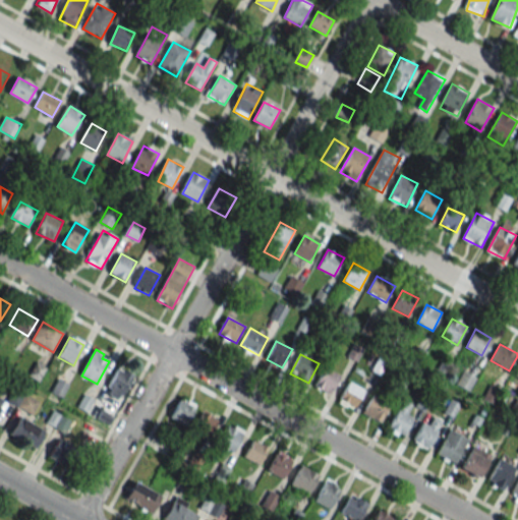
[(108,383),(121,398),(141,381),(128,365),(108,383)]
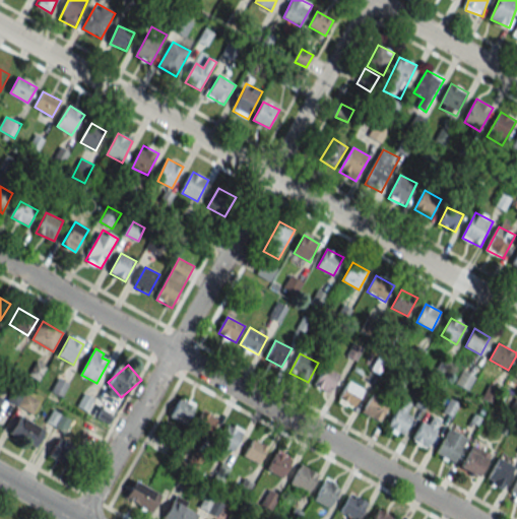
[(315,386),(331,395),(341,376),(325,368),(315,386)]
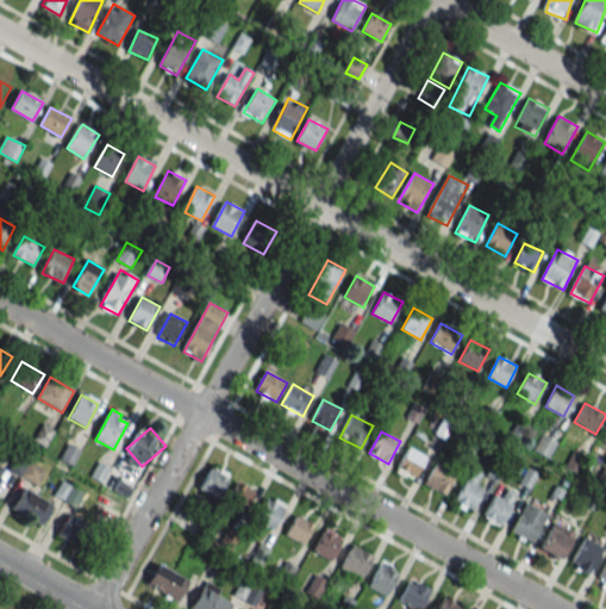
[(558,443),(544,435),(535,449),(549,459),(558,443)]
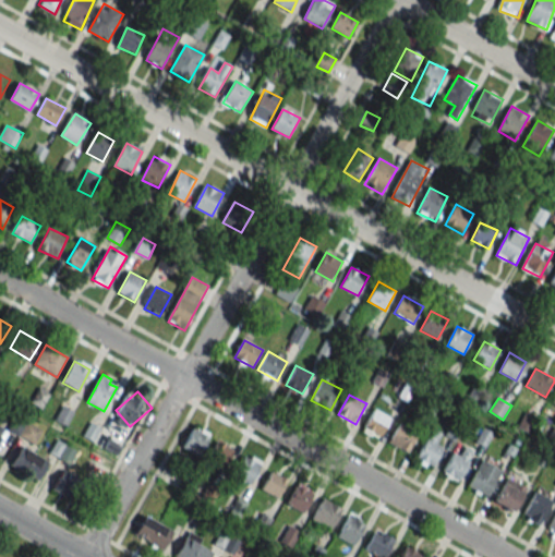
[(381,439),(391,419),(375,409),(363,431),(381,439)]
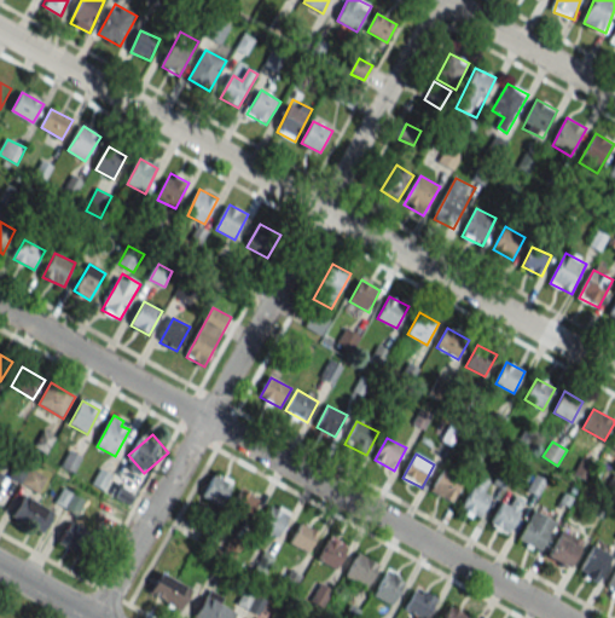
[(47,480),(22,462),(12,477),(38,494),(47,480)]
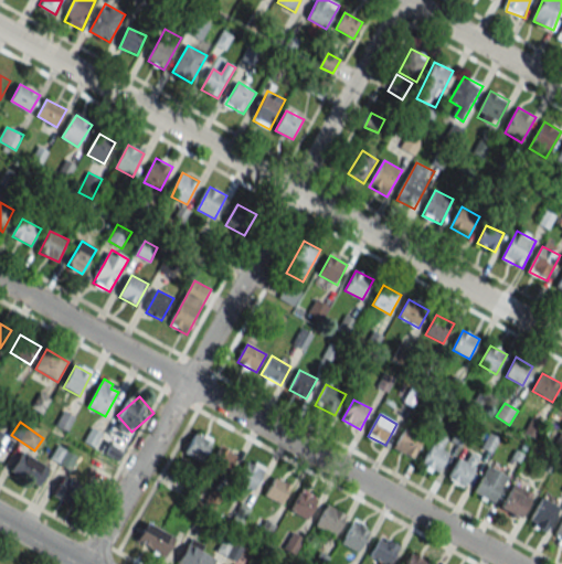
[(425,437),(404,428),(395,450),(416,459),(425,437)]
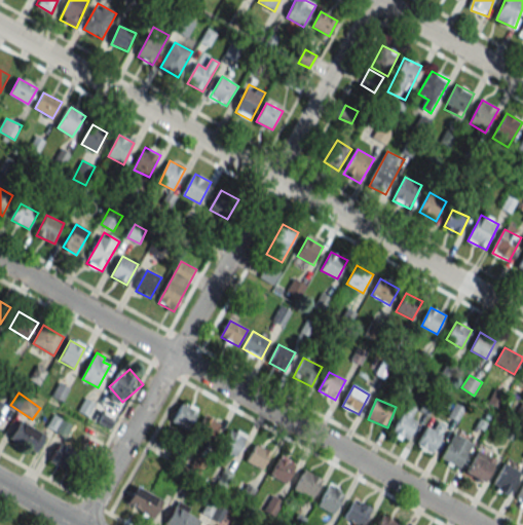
[(199,410),(184,402),(173,422),(188,430),(199,410)]
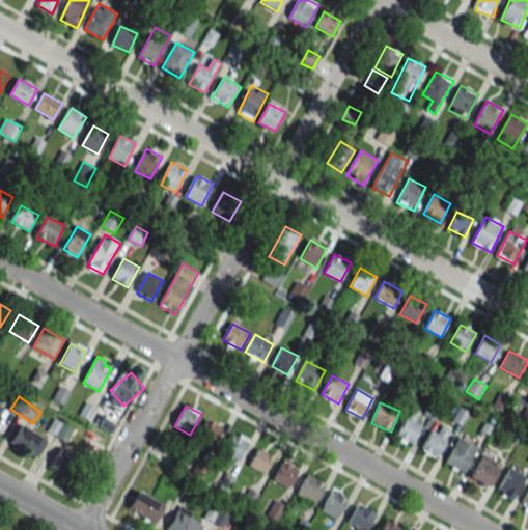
[(423,427),(415,422),(421,414),(414,410),(395,436),(410,446),(423,427)]
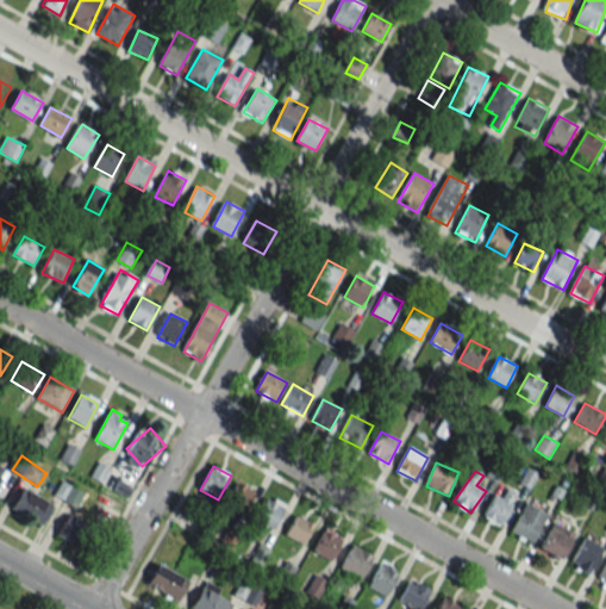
[(245,515),(257,491),(238,482),(227,505),(245,515)]
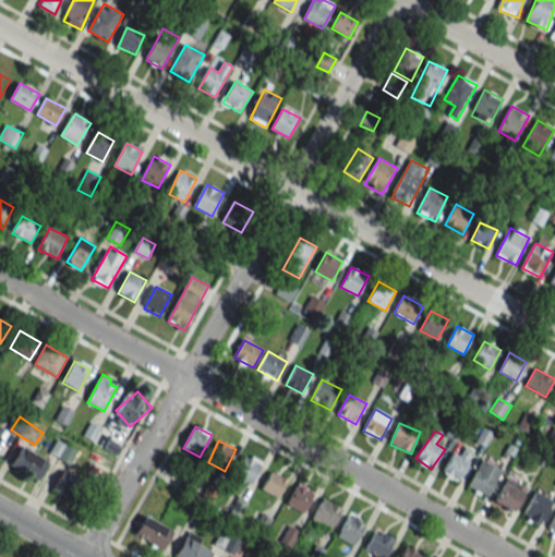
[(22,447),(49,462),(38,481),(11,465),(22,447)]
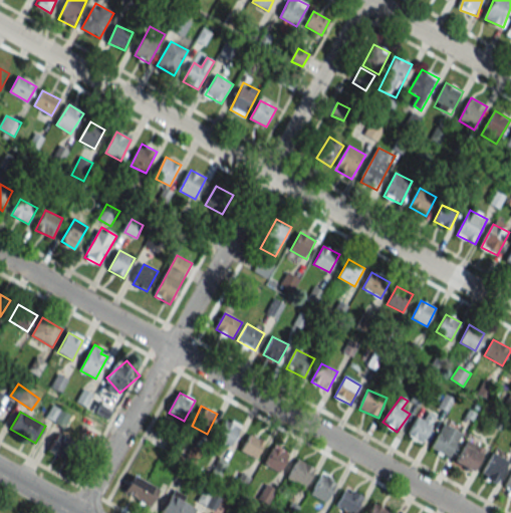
[(424,420),(418,417),(408,437),(423,445),(437,418),(428,413),(424,420)]
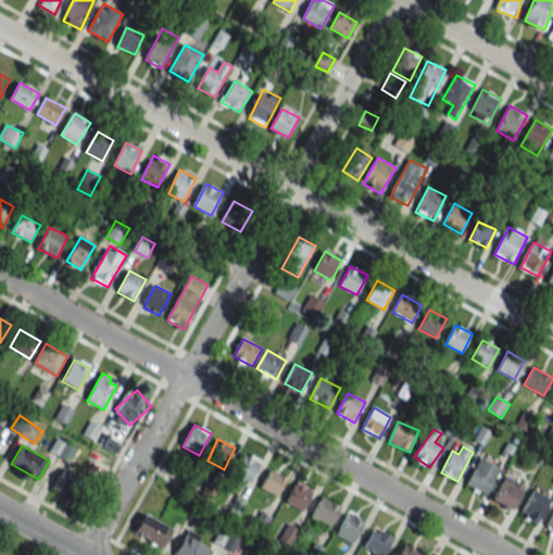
[(235,475),(251,483),(262,461),(246,452),(235,475)]
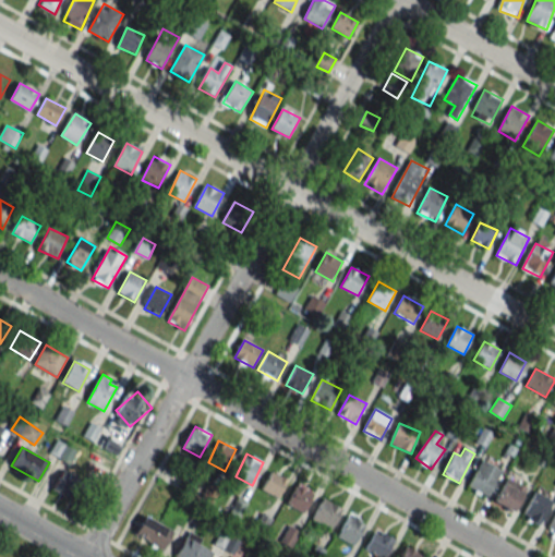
[(490,498),(503,469),(482,460),(469,488),(490,498)]
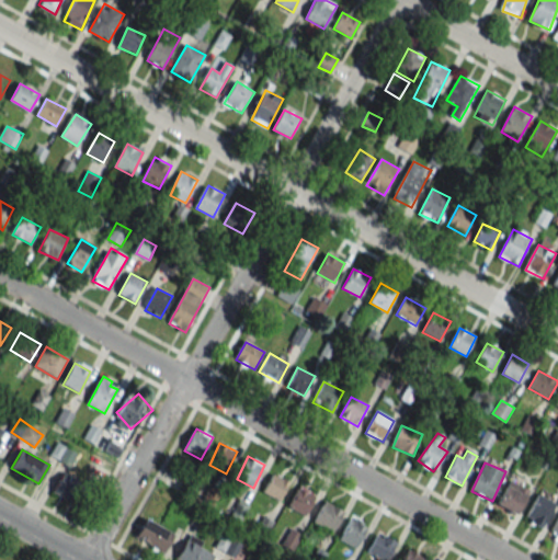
[(54,493),(72,503),(82,483),(64,473),(54,493)]
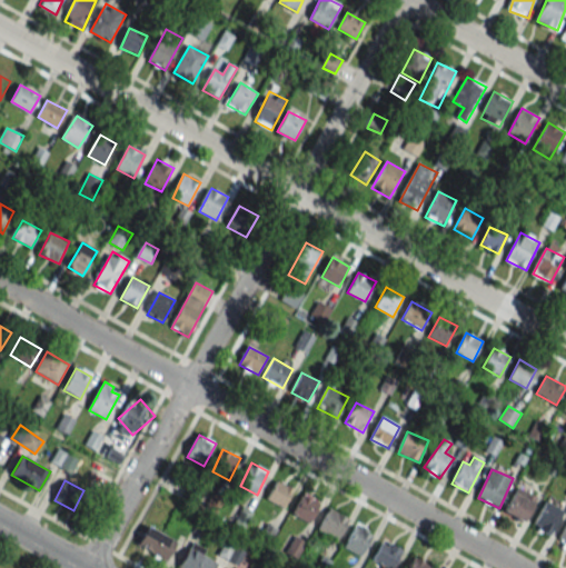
[(268,499),(285,509),(295,490),(278,481),(268,499)]
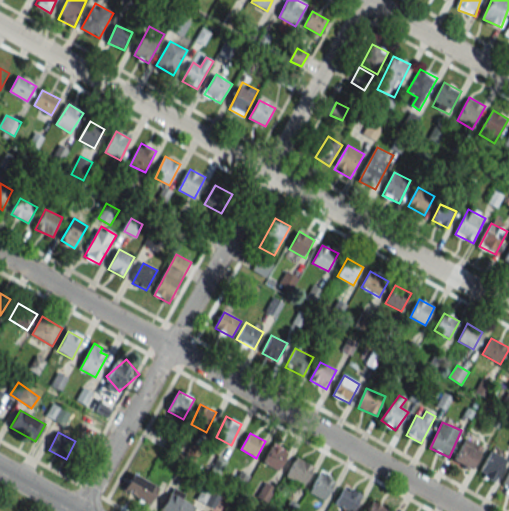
[(485,444),(466,436),(455,462),(474,470),(485,444)]
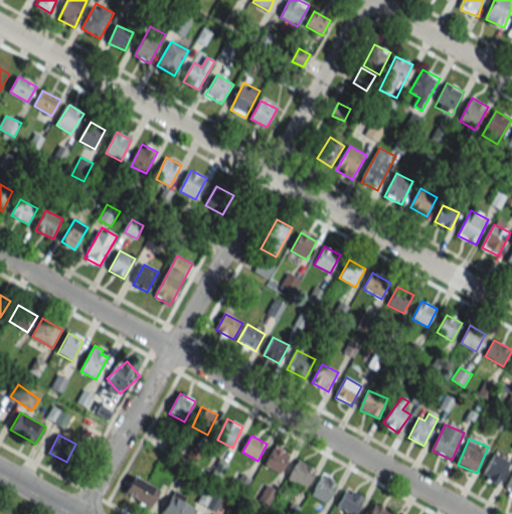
[(280,474),(291,453),(277,446),(266,466),(280,474)]
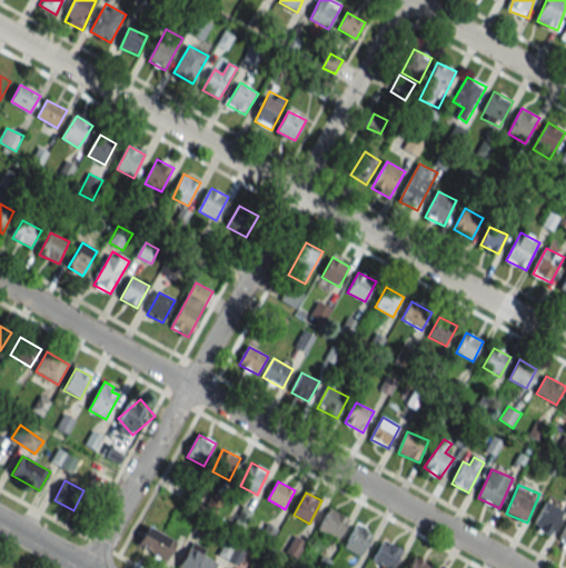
[(565,507),(555,497),(533,522),(547,536),(565,515),(565,507)]
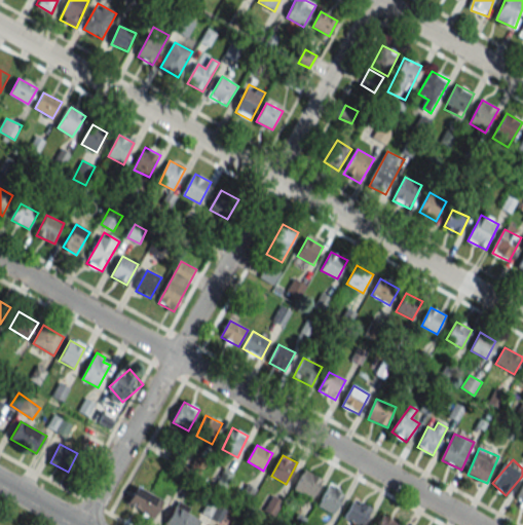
[(324,480),(305,471),(295,491),(312,500),(324,480)]
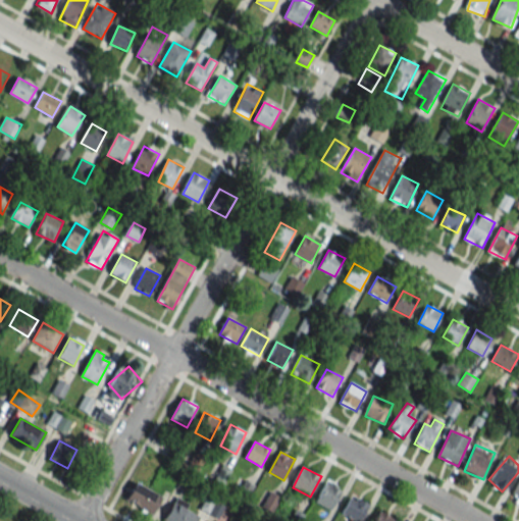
[(343,489),(328,481),(316,503),(331,511),(343,489)]
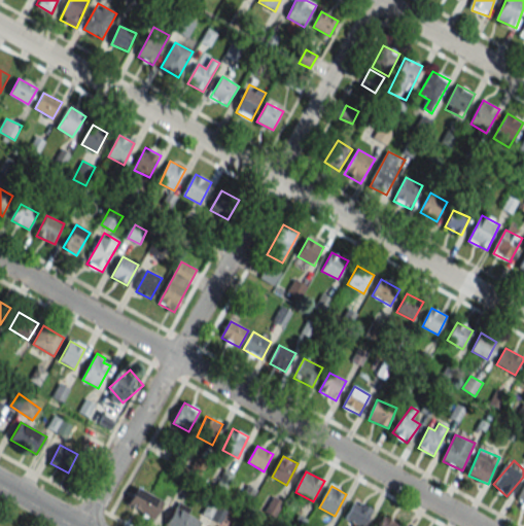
[(138,488),(164,502),(153,520),(129,505),(138,488)]
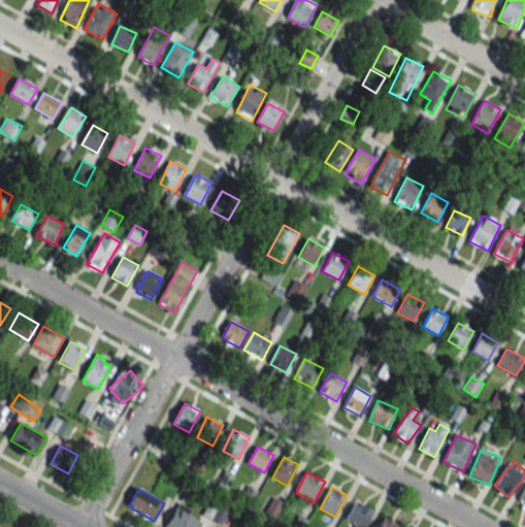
[(346,521),(358,526),(365,526),(374,511),(356,501),(346,521)]
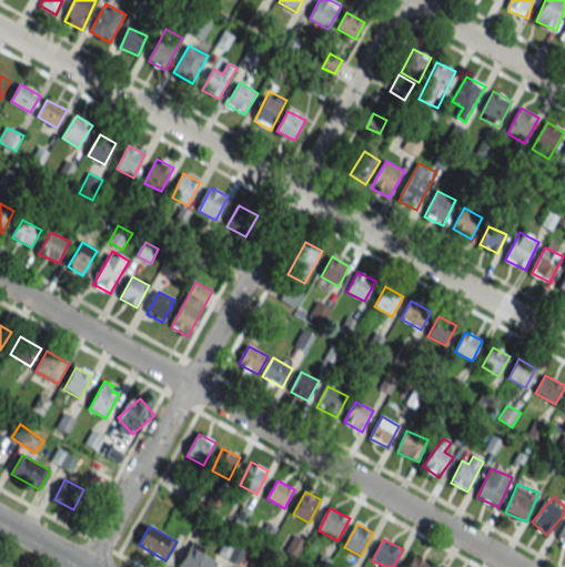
[(219,556),(241,566),(243,566),(250,553),(225,543),(219,556)]
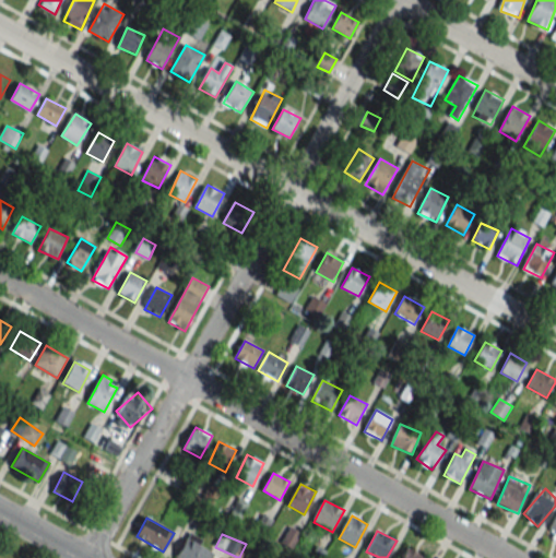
[(187,538),(214,554),(212,557),(176,557),(187,538)]
